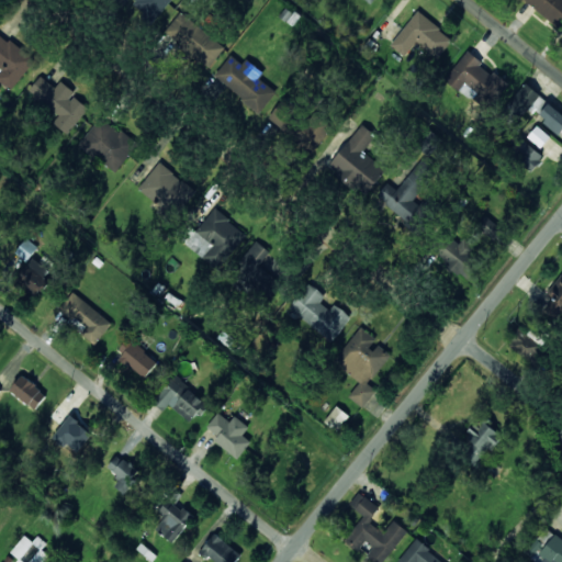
[(134,0),(157,18),(170,0),(134,0)]
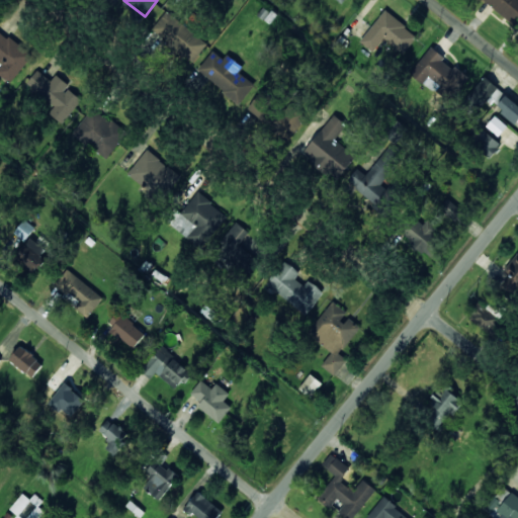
[(517,0),(485,0),(515,25),(517,22),(517,0)]
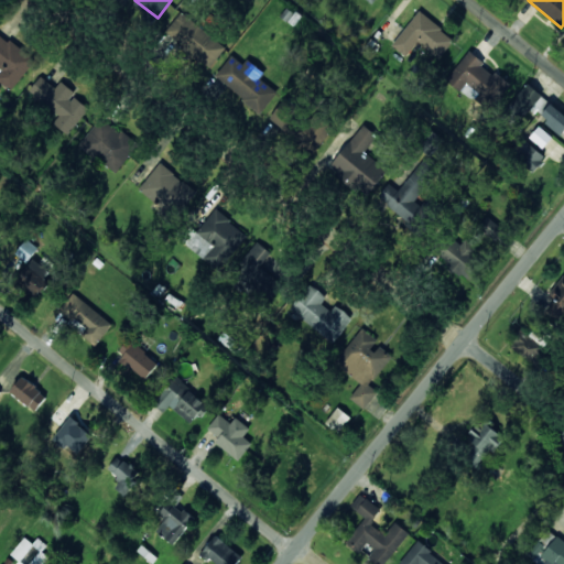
[(455,39),(419,11),(392,45),(407,56),(418,43),(438,58),(455,39)]
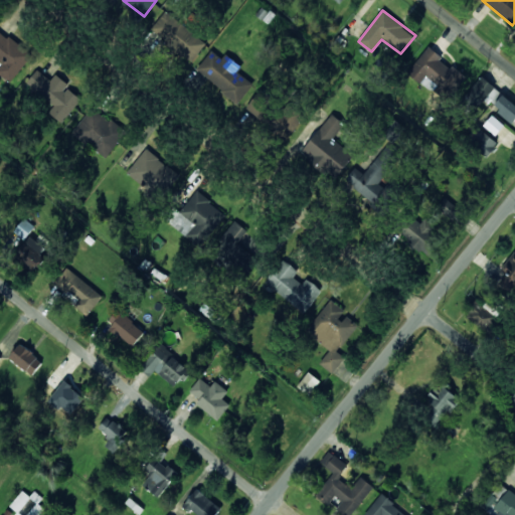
[(191,62),(206,43),(165,11),(150,30),(191,62)]
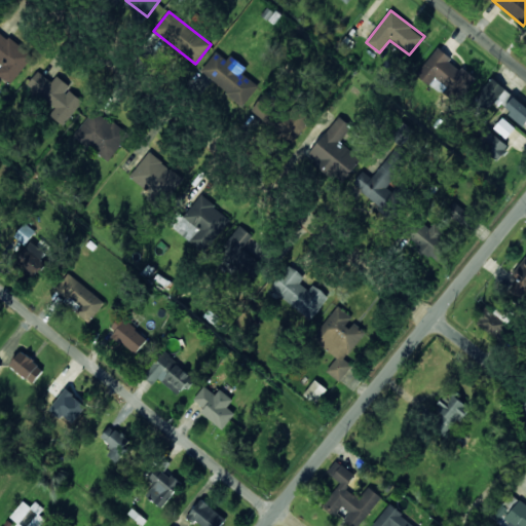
[(0,71),(10,81),(33,58),(0,28),(0,71)]
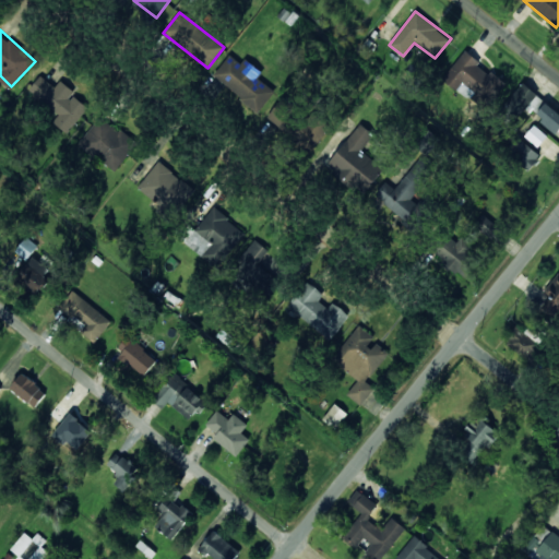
[(490,102),(504,83),(478,62),(479,61),(464,49),(442,79),(465,96),(472,87),(490,102)]
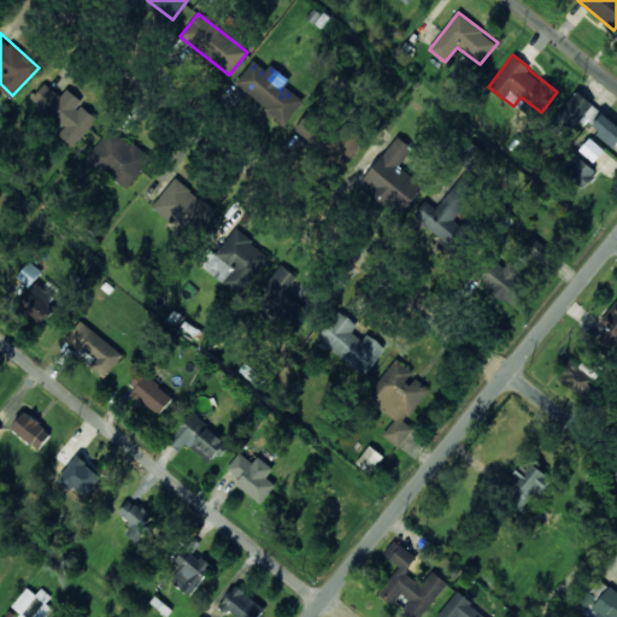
[(235,83),(286,123),(304,100),(285,86),(289,80),(270,64),(266,70),(253,59),(235,83)]
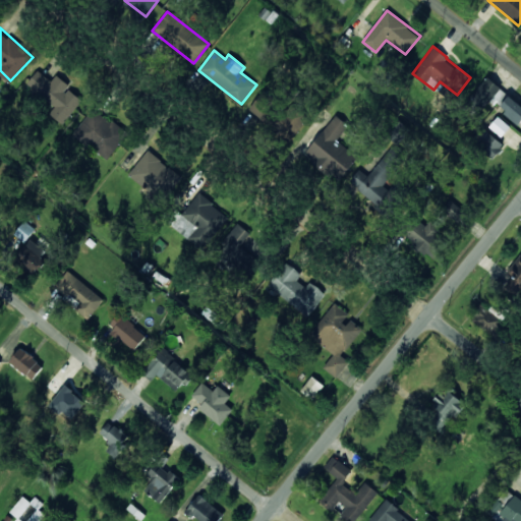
[(62,124),(82,100),(67,88),(69,84),(56,74),(51,80),(39,70),(26,85),(54,108),(49,114),(62,124)]
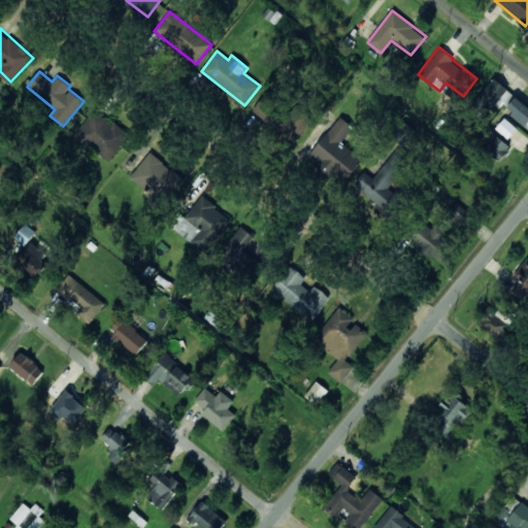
[(487,112),(498,100),(505,107),(516,96),(495,78),(474,101),(487,112)]
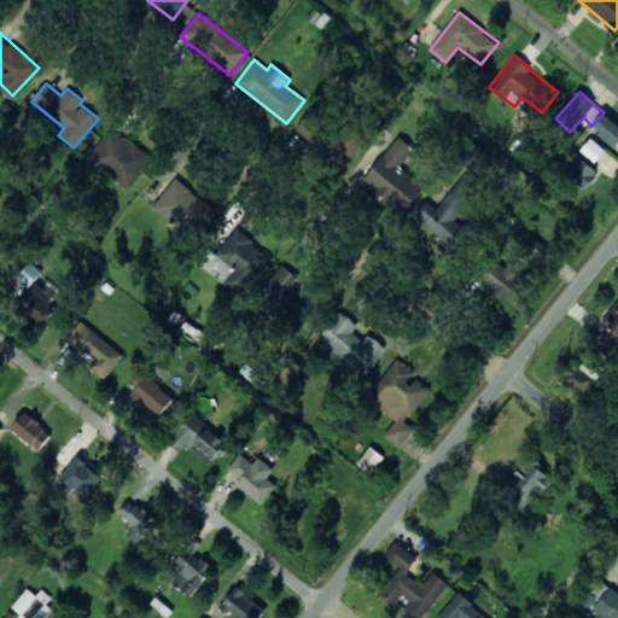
[(295,129),(312,143),(330,120),(313,106),(295,129)]
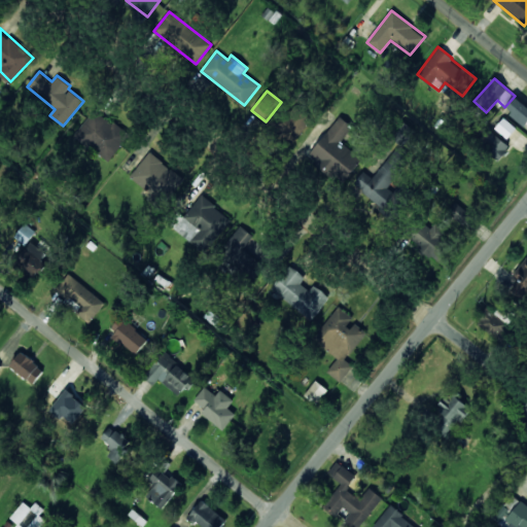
[(504,108),(525,127),(526,125),(526,106),(516,97),(504,108)]
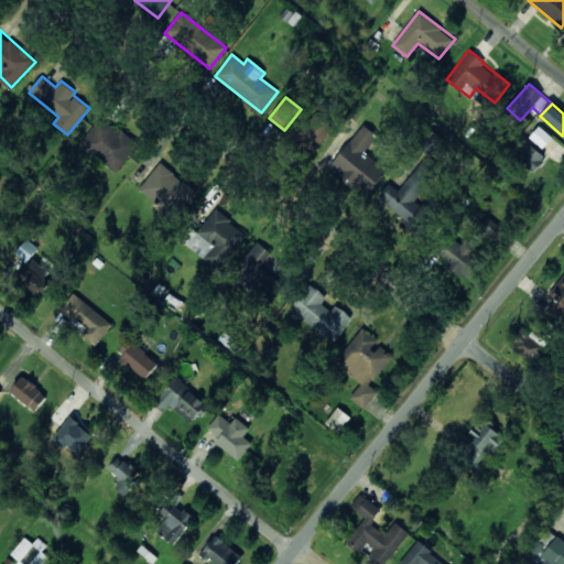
[(329,122),(310,116),(300,145),(320,152),(329,122)]
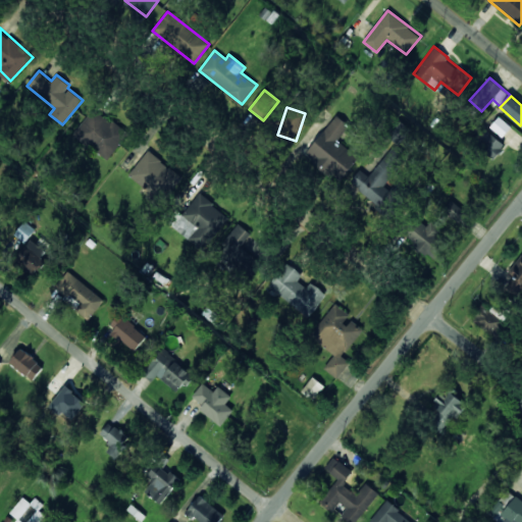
[(73,135),(108,160),(127,134),(93,108),(73,135)]
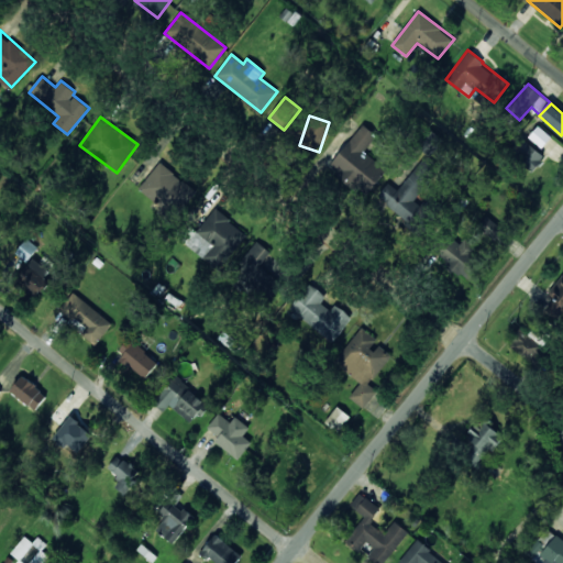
[(367,194),(386,169),(363,152),(376,134),(362,124),(328,169),(352,188),(355,185),(367,194)]
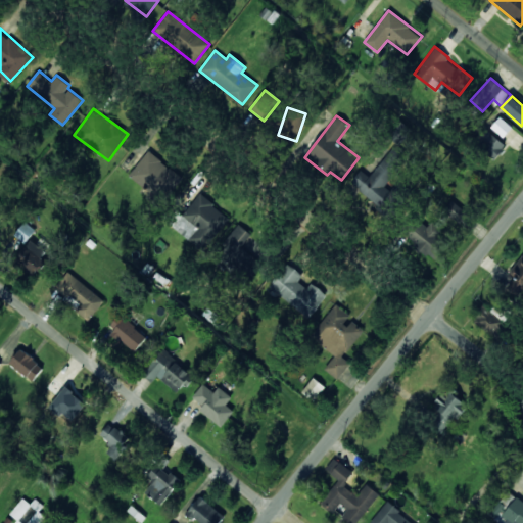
[(503,137),(512,127),(500,116),(491,127),(503,137)]
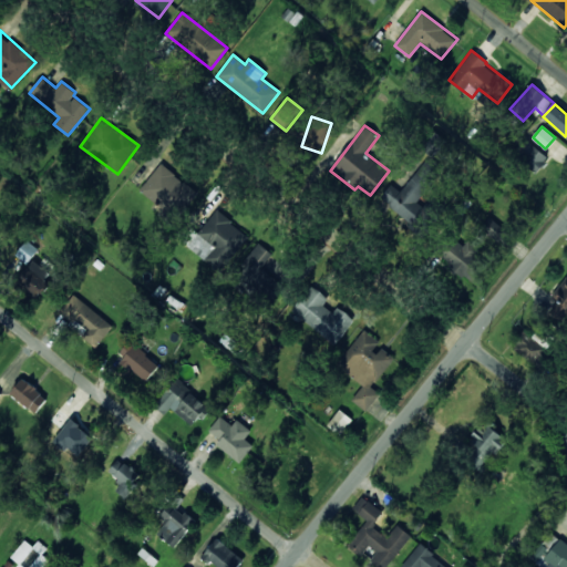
[(446,140),(430,129),(418,147),(434,158),(446,140)]
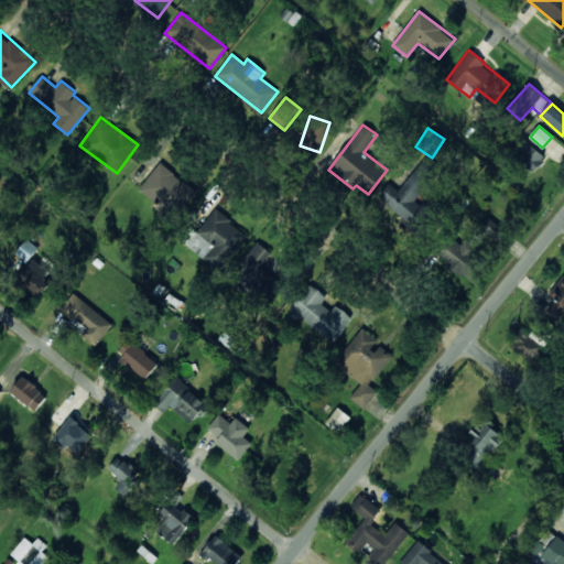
[(545,158),(524,139),(510,153),(532,173),(545,158)]
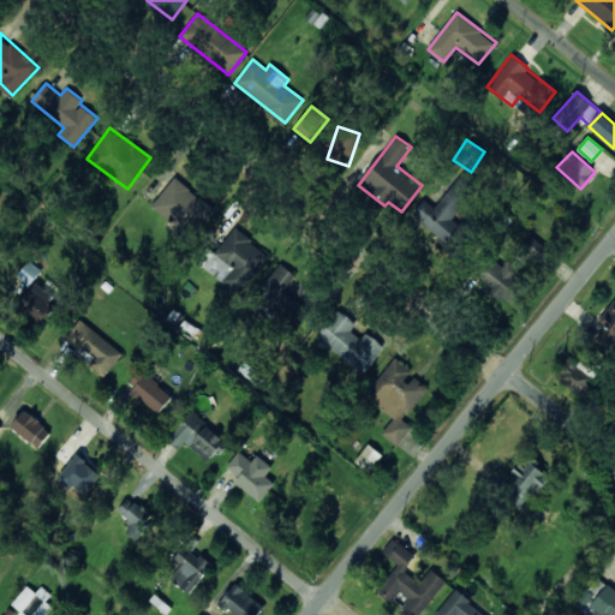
[(435,208),(424,199),(412,215),(448,243),(461,226),(453,220),(477,186),(460,174),(435,208)]
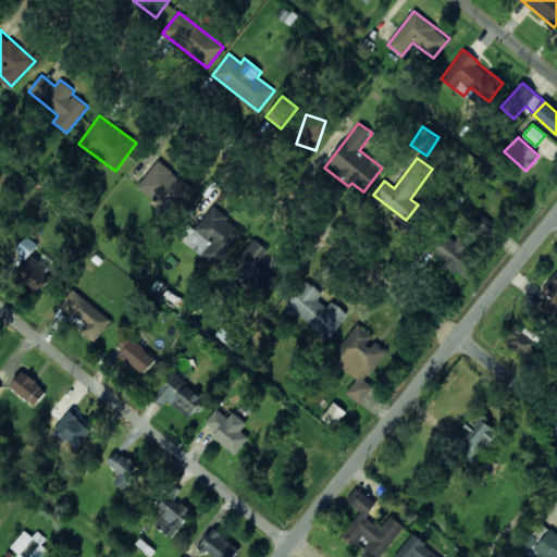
[(173,215),(195,189),(159,160),(137,186),(173,215)]
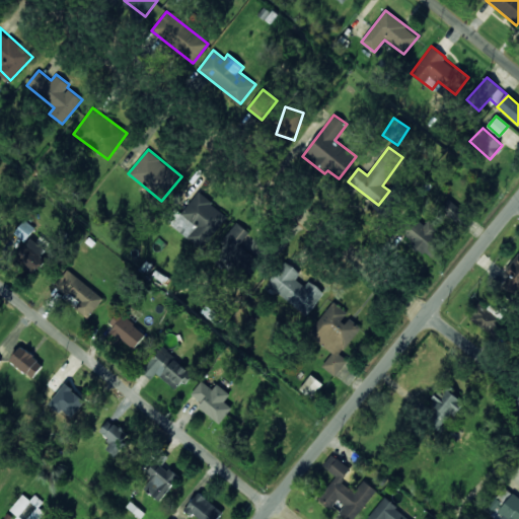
[(228,215),(200,194),(174,227),(189,238),(193,232),(208,243),(228,215)]
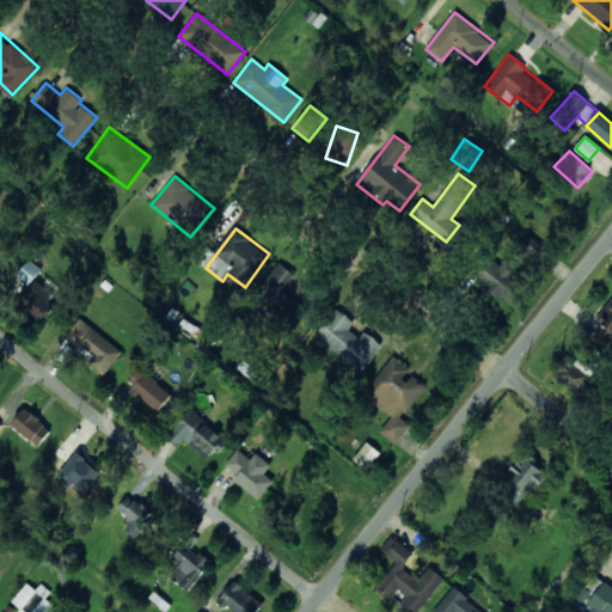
[(519,246),(537,262),(548,249),(528,234),(519,246)]
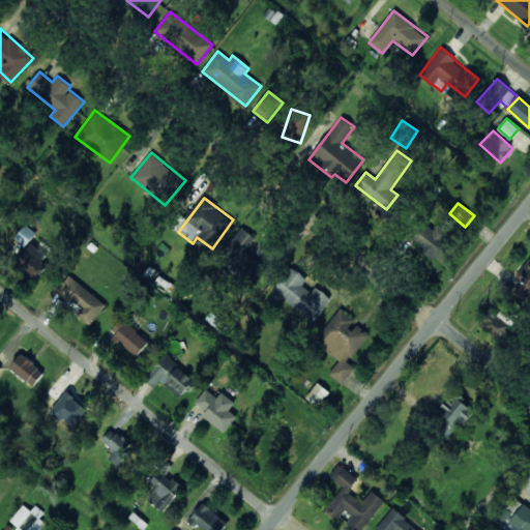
[(443,261),(455,234),(436,226),(434,229),(421,224),(411,246),(443,261)]
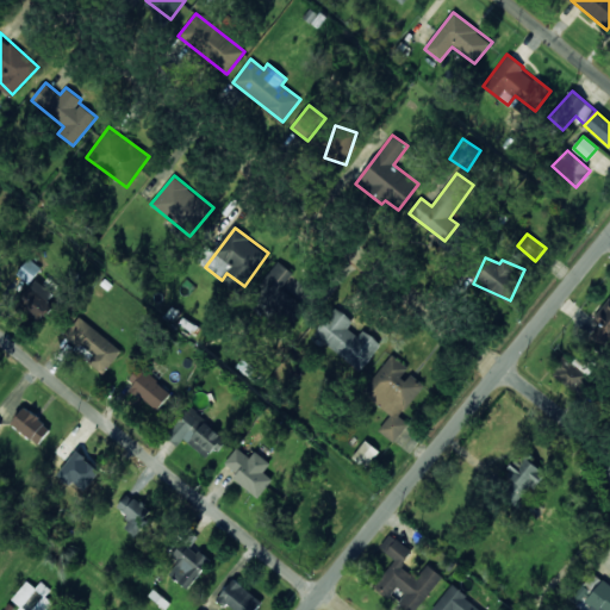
[(259,291),(291,310),(307,282),(274,262),(259,291)]
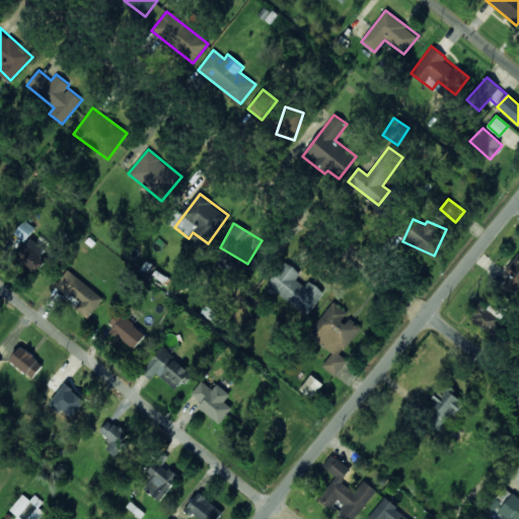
[(41,255),(46,249),(30,237),(16,255),(36,272),(47,260),(41,255)]
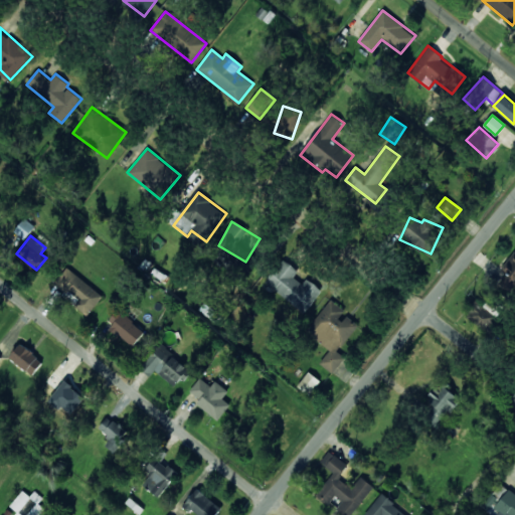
[(514,284),(514,250),(500,268),(506,273),(497,282),(508,292),(514,284)]
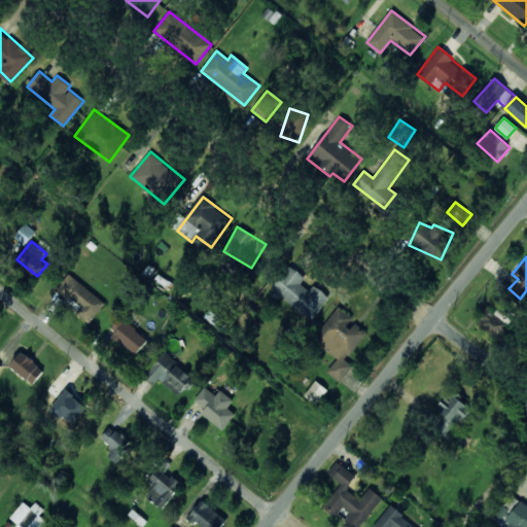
[(313,284),(310,290),(300,283),(305,276),(289,265),(271,291),(312,320),(329,295),(313,284)]
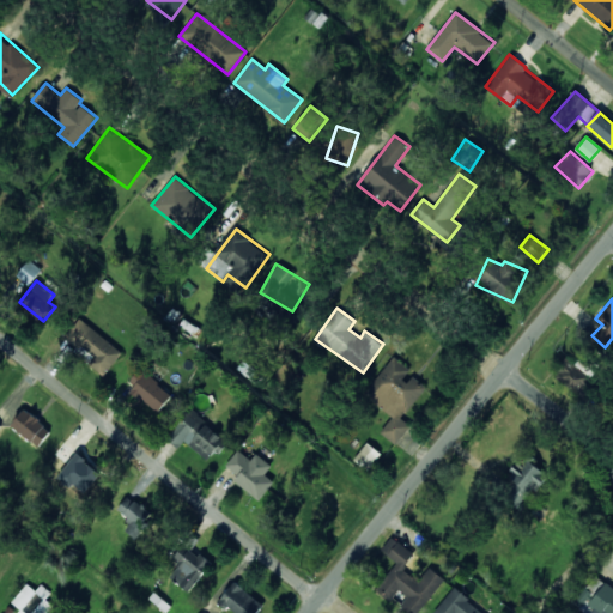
[(103,375),(122,351),(79,319),(65,337),(92,358),(87,363),(103,375)]
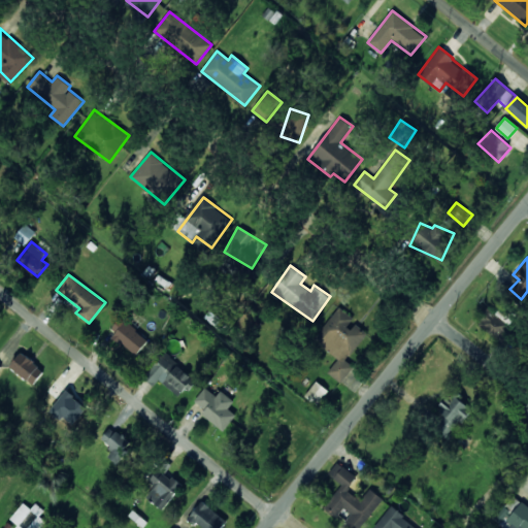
[(340,383),(354,366),(345,360),(367,333),(354,322),(355,320),(339,306),(312,339),(337,360),(328,371),(340,383)]
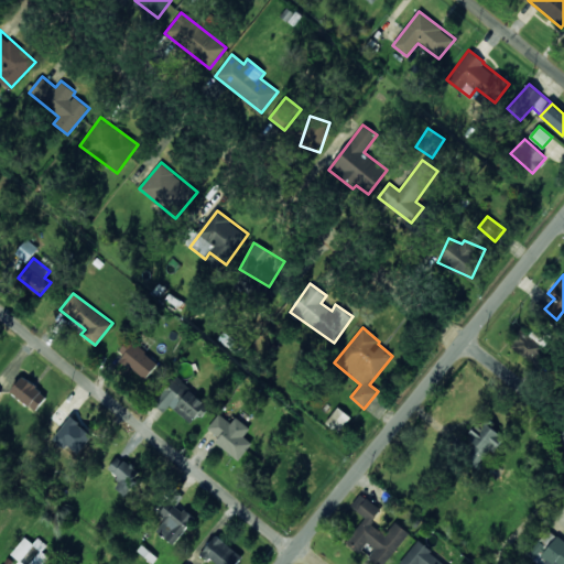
[(544,348),(541,345),(549,335),(539,327),(531,337),(522,329),(510,345),(532,364),(544,348)]
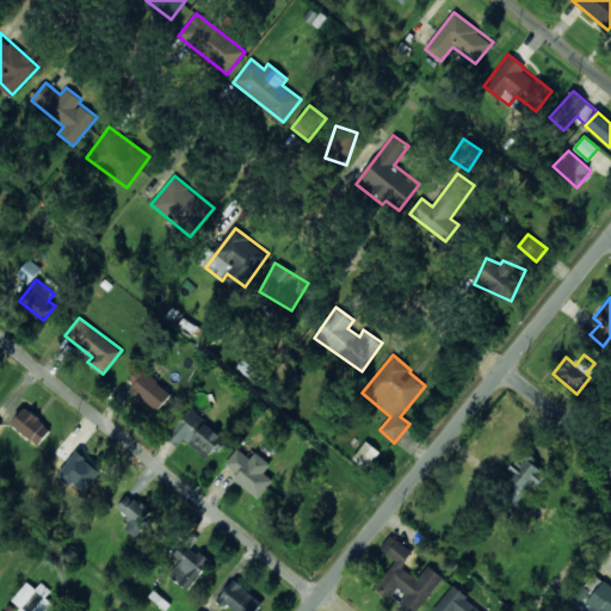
[(172,393),(140,366),(127,383),(159,409),(172,393)]
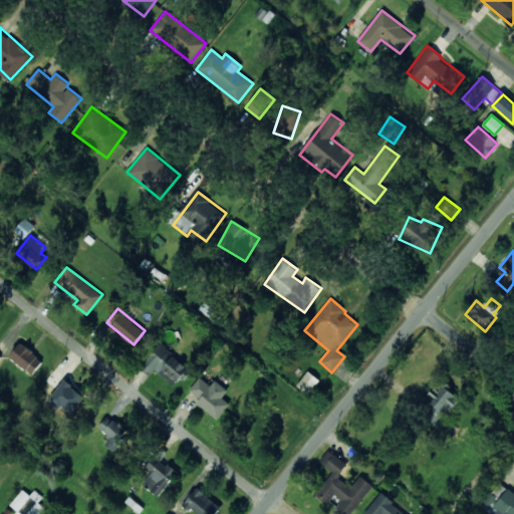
[(32,374),(43,360),(20,342),(9,356),(32,374)]
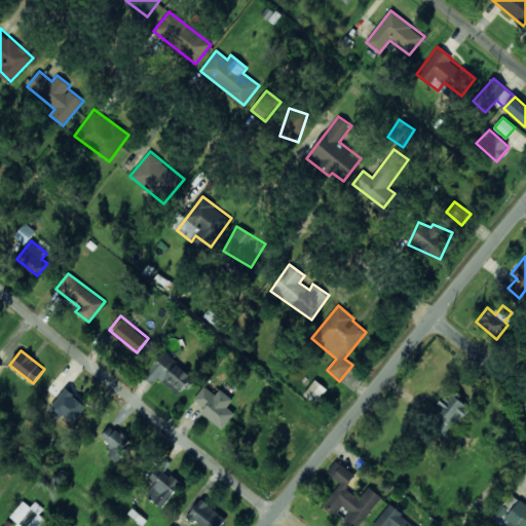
[(195,378),(164,351),(143,374),(152,382),(157,377),(179,397),(195,378)]
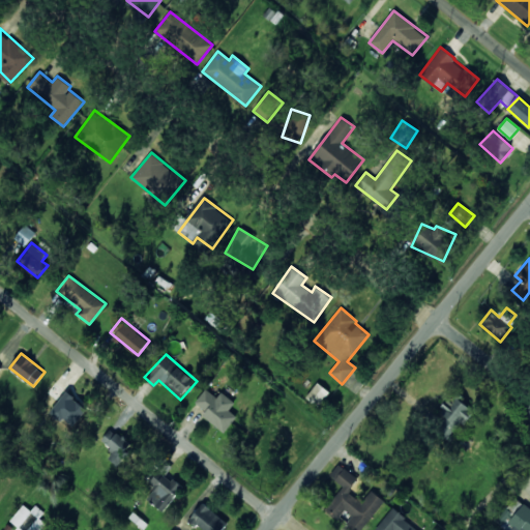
[(306,399),(319,407),(329,390),(316,382),(306,399)]
